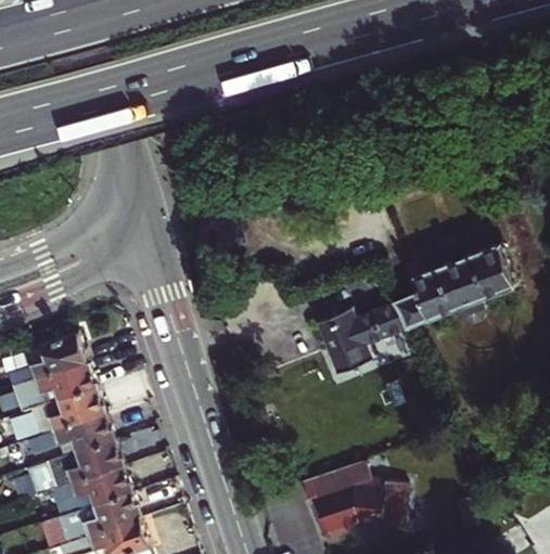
[(430,318),(459,306),(478,297),(514,283),(497,241),(497,242),(412,275),(420,293),(430,318)]
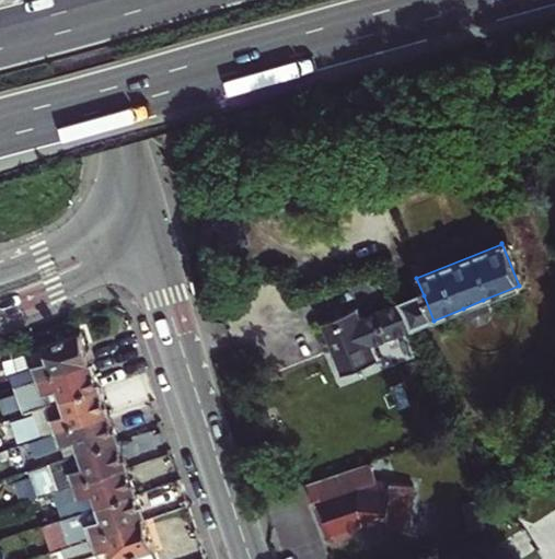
[(411,330),(434,321),(424,295),(400,305),(411,330)]
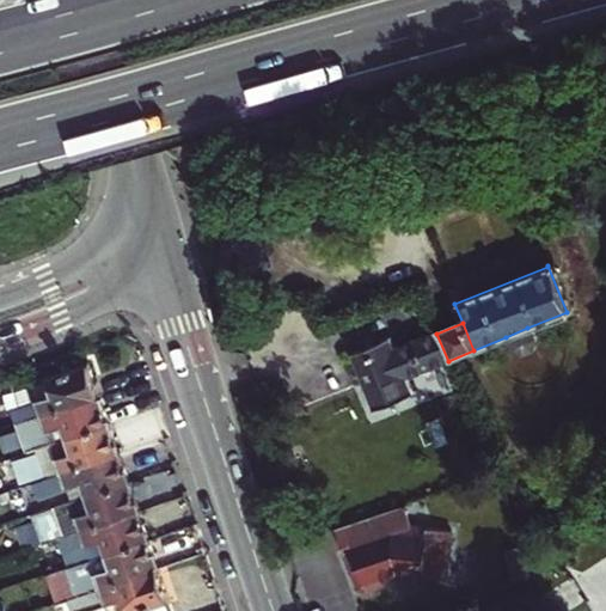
[(527,328),(506,337),(509,347),(518,354),(531,348),(531,338),(527,328)]
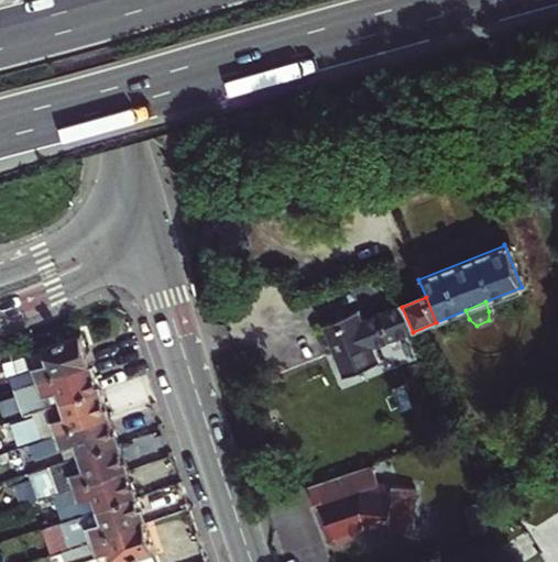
[(357,313),(320,327),(330,352),(341,379),(376,365),(371,349),(413,332),(402,307),(360,321),(357,313)]
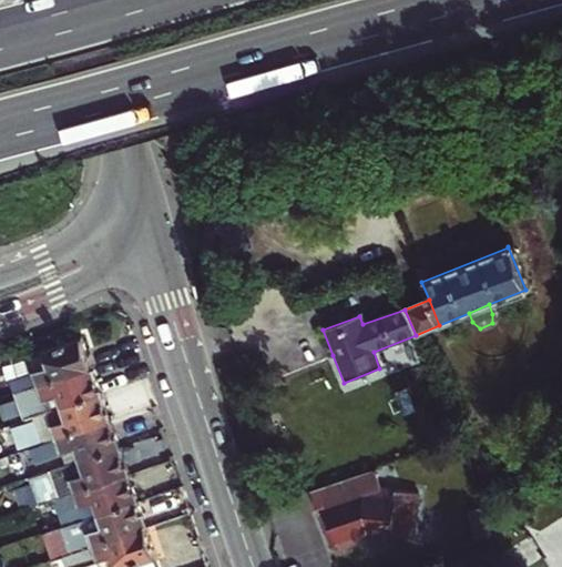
[(77,340),(26,358),(36,387),(87,370),(77,340)]
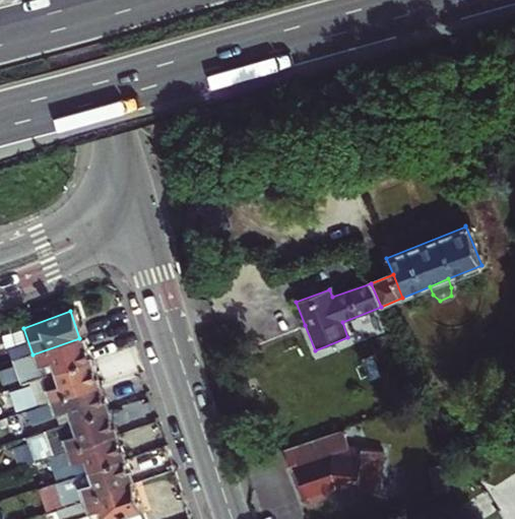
[(29,385),(42,380),(88,364),(79,338),(33,354),(14,361),(24,386),(29,385)]
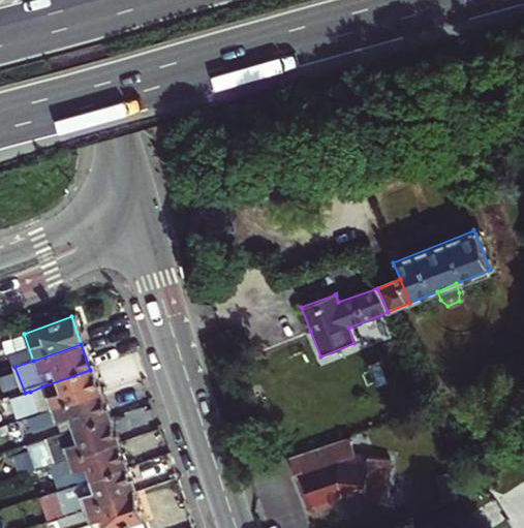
[(39,415),(98,396),(90,370),(42,386),(30,392),(39,415)]
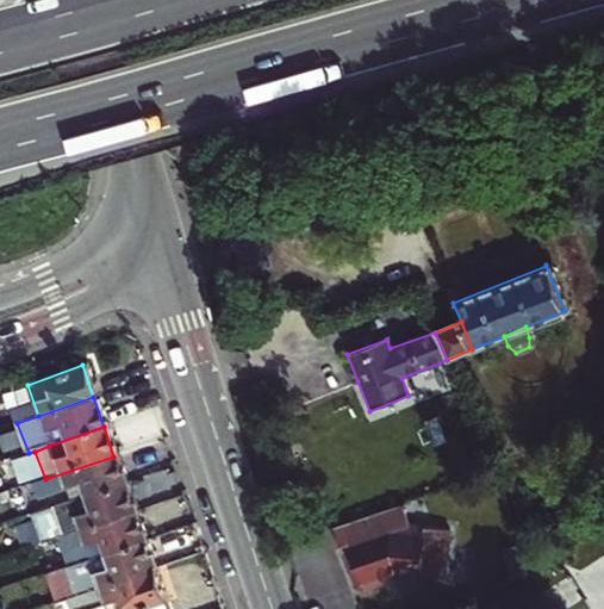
[(70,503),(123,485),(113,457),(45,479),(31,484),(37,502),(67,493),(70,503)]
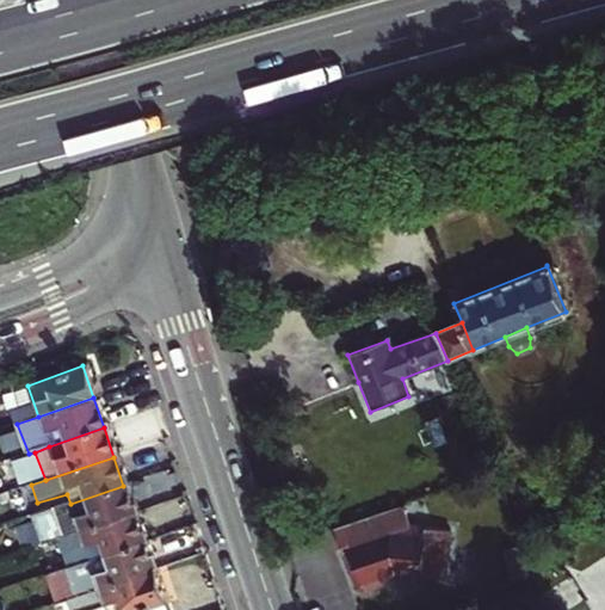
[(78,534),(134,515),(123,486),(71,504),(32,517),(35,525),(13,533),(20,553),(66,538),(78,534)]
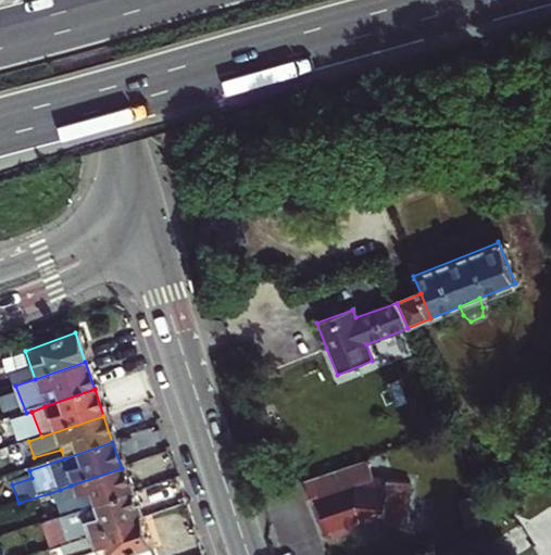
[(80,512),(130,495),(122,468),(71,486),(80,512)]
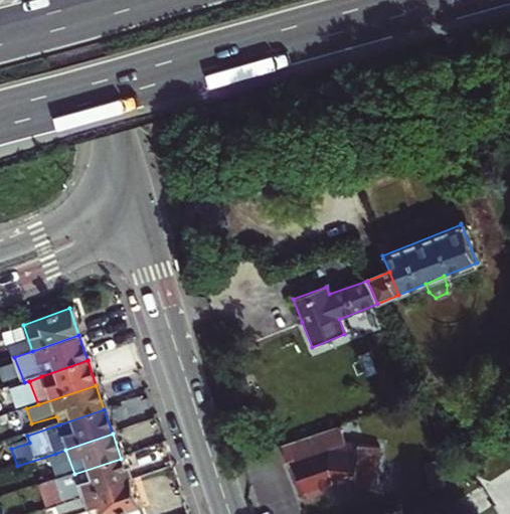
[(337,455),(332,441),(285,458),(292,477),(299,474),(303,486),(299,487),(305,506),(312,509),(330,503),(329,498),(337,494),(379,496),(379,478),(380,454),(352,453),(342,457),(341,458),(337,455)]
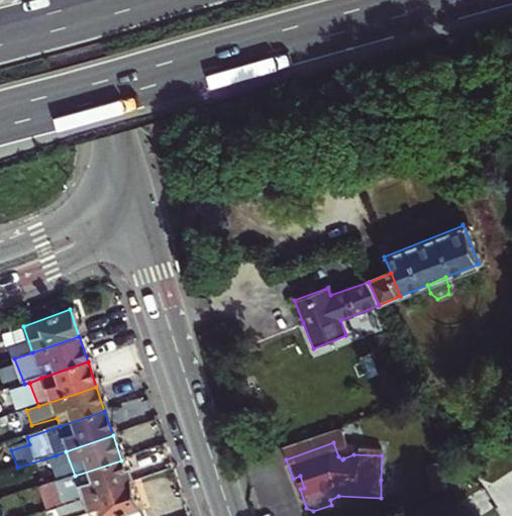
[(66,451),(56,455),(64,480),(75,476),(66,451)]
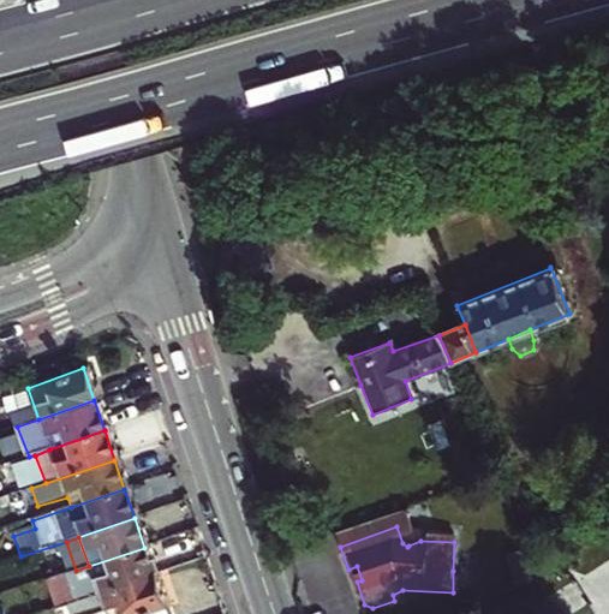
[(154,576),(144,548),(89,566),(99,595),(154,576)]
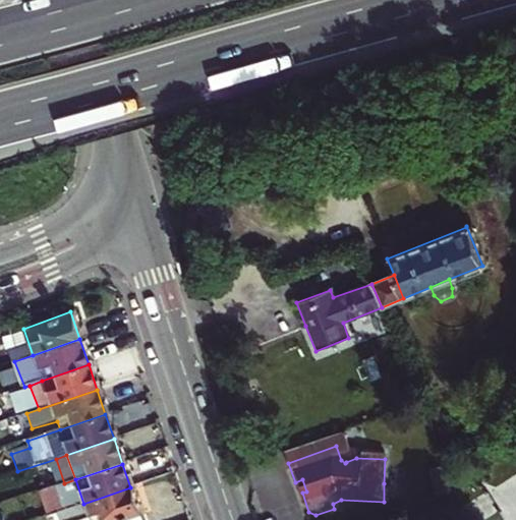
[(141,519),(130,487),(83,504),(55,514),(57,519),(141,519)]
